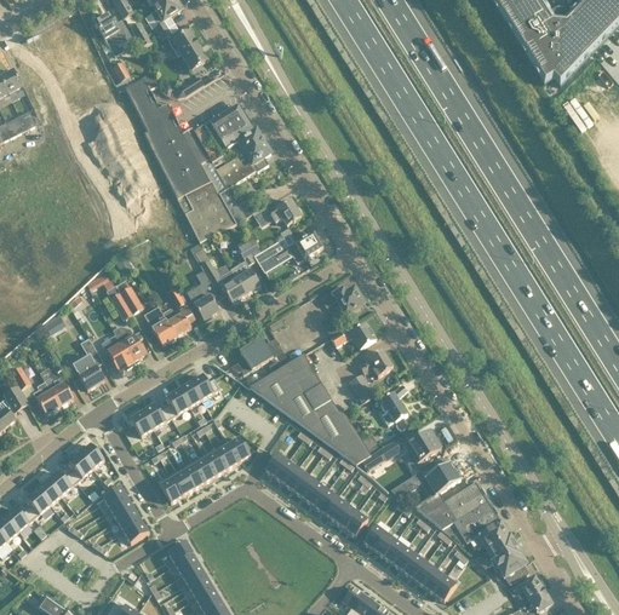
[(113,0),(124,18),(125,17),(132,12),(125,0),(113,0)]
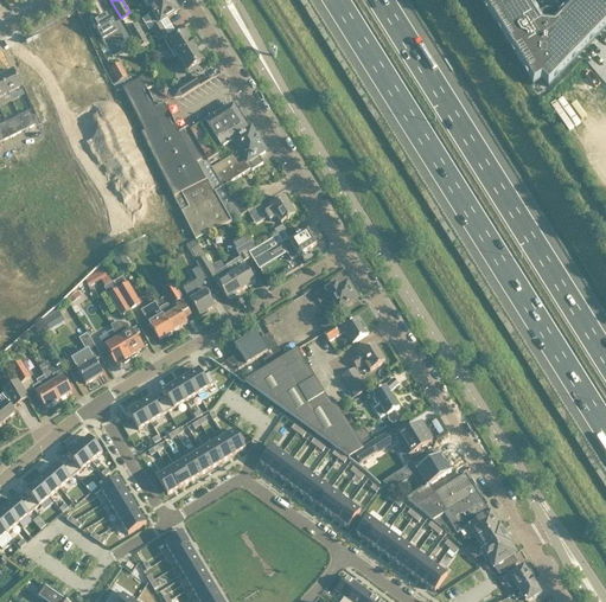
[(183,23),(174,27),(166,15),(177,8),(176,6),(176,4),(173,1),(171,0),(155,0),(150,4),(152,8),(147,11),(154,24),(151,26),(158,38),(163,36),(183,23)]
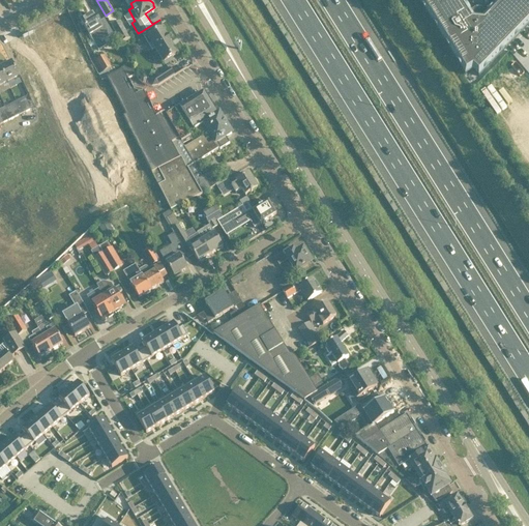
[(472,6),(470,8),(465,0),(419,0),(464,71),(472,66),(478,72),(528,19),(528,0),(494,0),(486,9),(483,7),(472,6)]
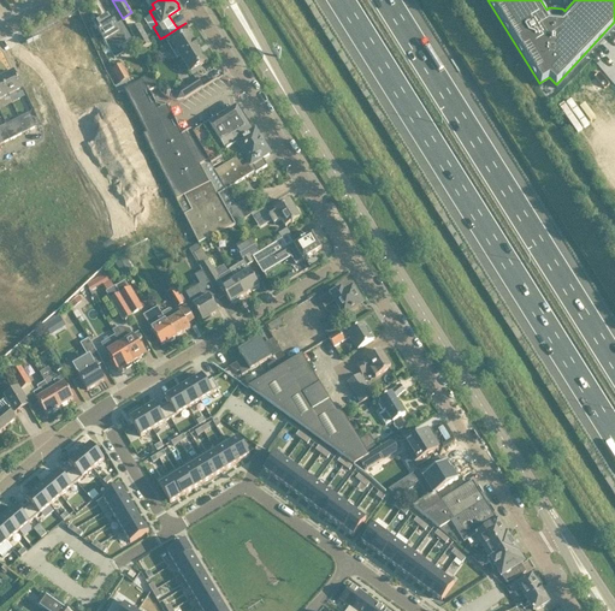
[(93,21),(111,48),(114,55),(124,49),(120,43),(131,36),(122,22),(116,25),(107,11),(93,21)]
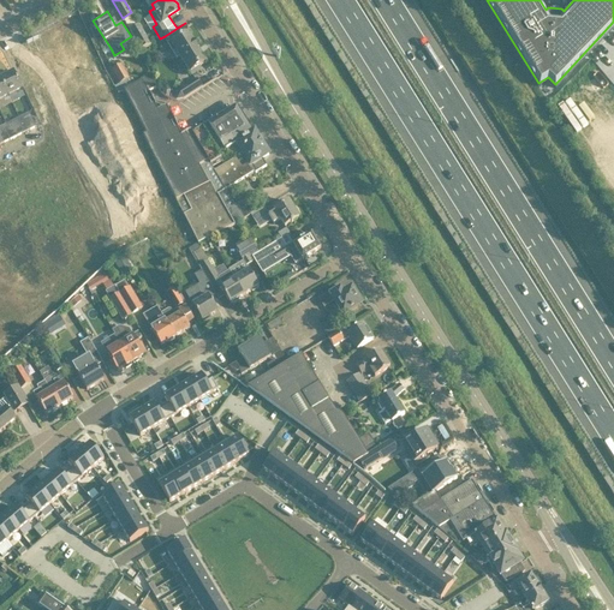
[(137,22),(131,12),(124,17),(130,25),(137,22)]
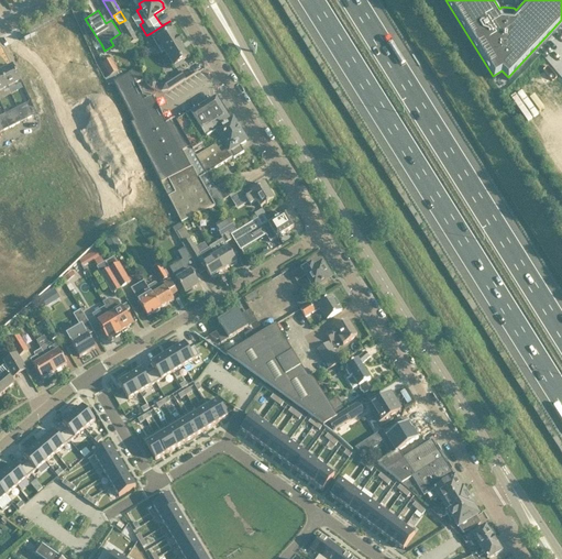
[(138,37),(127,19),(125,20),(119,23),(118,24),(128,41),(138,37)]
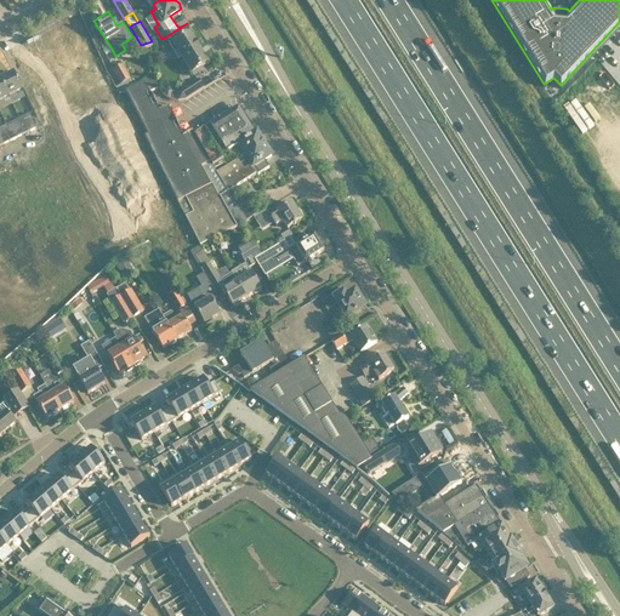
[(192,30),(187,23),(166,36),(177,55),(181,52),(192,72),(202,66),(200,63),(206,60),(189,32),(192,30)]
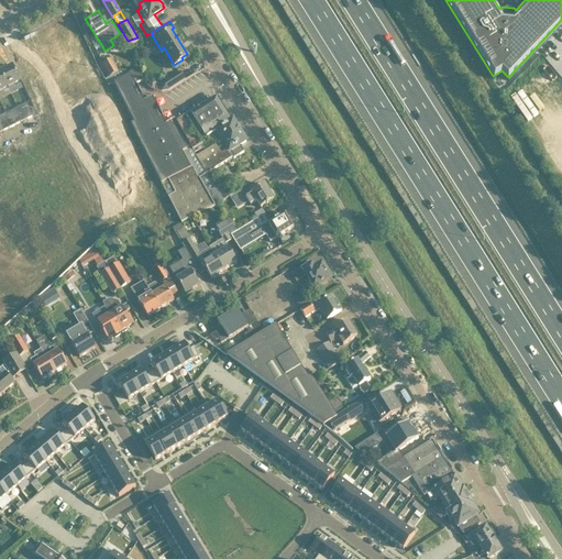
[(540,51),(503,90),(561,185),(561,107),(543,78),(554,68),(540,51)]
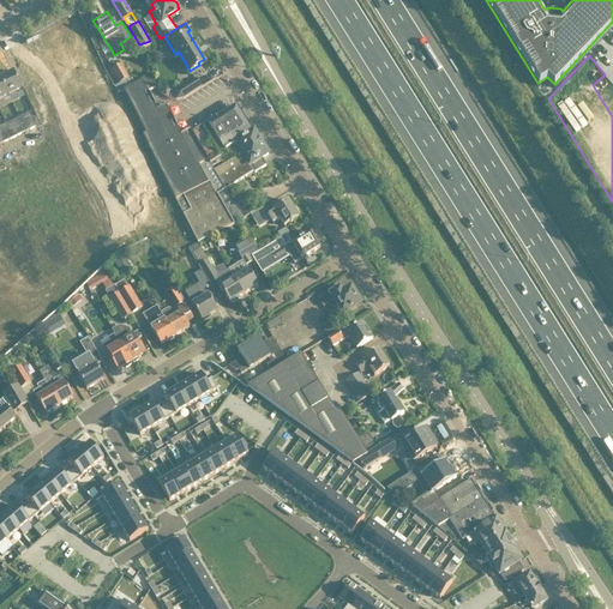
[(119,61),(112,66),(119,79),(127,74),(119,61)]
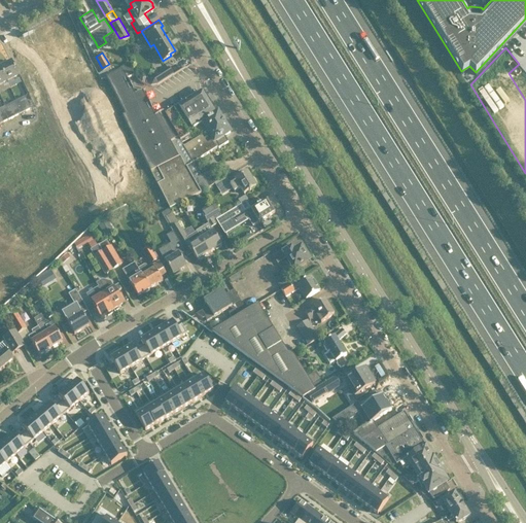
[(19,73),(12,63),(10,58),(10,59),(0,65),(7,79),(19,73)]
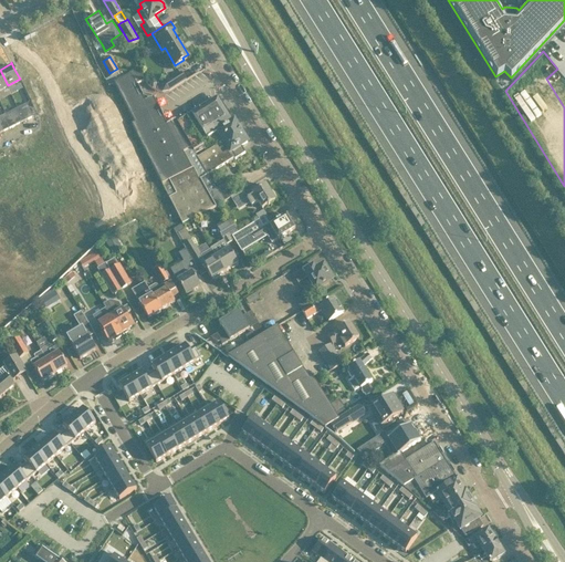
[(131,121),(161,180),(192,165),(184,148),(190,145),(176,120),(175,116),(166,121),(163,114),(164,114),(157,102),(156,103),(152,94),(144,97),(142,93),(143,93),(137,82),(136,82),(136,81),(144,77),(137,63),(131,71),(125,74),(122,76),(114,80),(134,120),(131,121)]
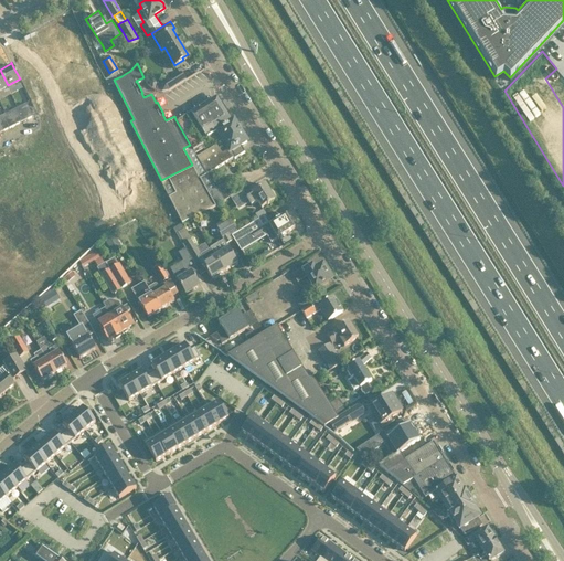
[(109,73),(104,76),(107,83),(114,80),(121,76),(117,69),(109,73)]
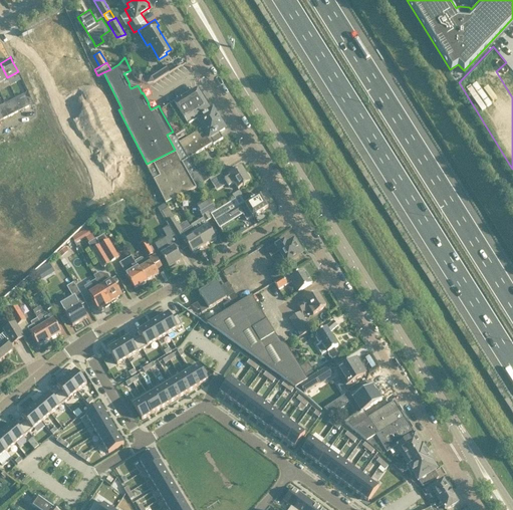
[(148,80),(153,79),(168,70),(163,63),(149,72),(144,71),(142,80),(147,80),(148,80)]
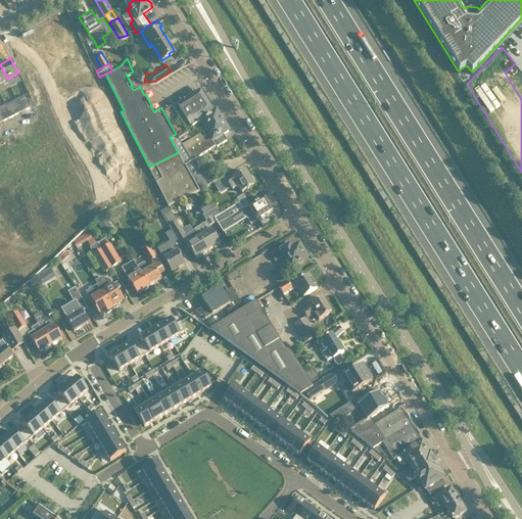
[(176,134),(215,109),(200,87),(177,101),(173,104),(162,110),(176,134)]
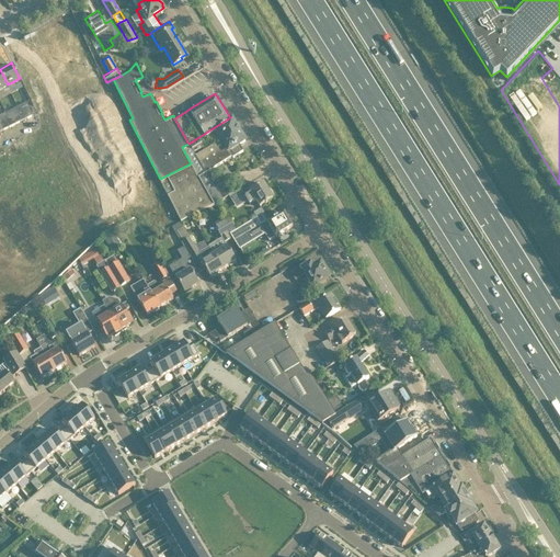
[(25,100),(15,104),(22,117),(32,112),(25,100)]
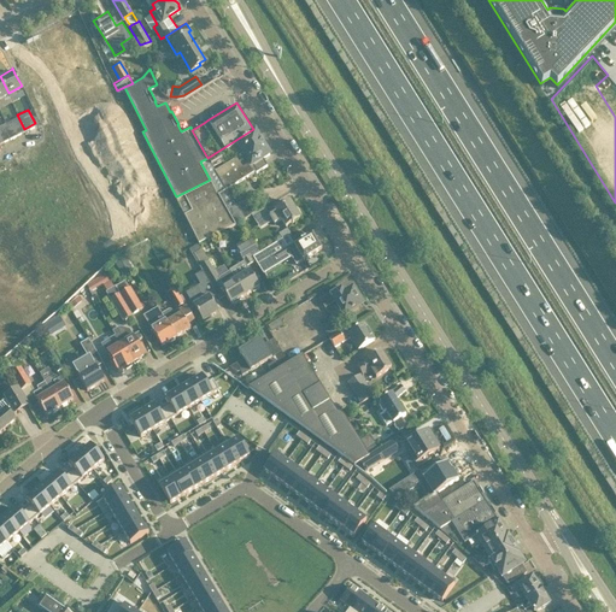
[(0,248),(25,247),(28,239),(30,243),(35,241),(37,246),(41,234),(66,223),(75,231),(76,223),(86,219),(82,211),(88,212),(91,217),(103,205),(95,202),(100,198),(94,193),(110,196),(113,180),(132,178),(134,180),(132,148),(141,139),(130,113),(0,170),(0,248)]
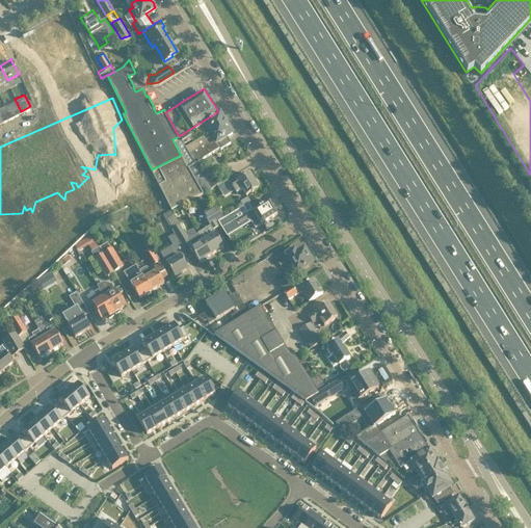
[(10,115),(21,111),(15,99),(5,104),(10,115)]
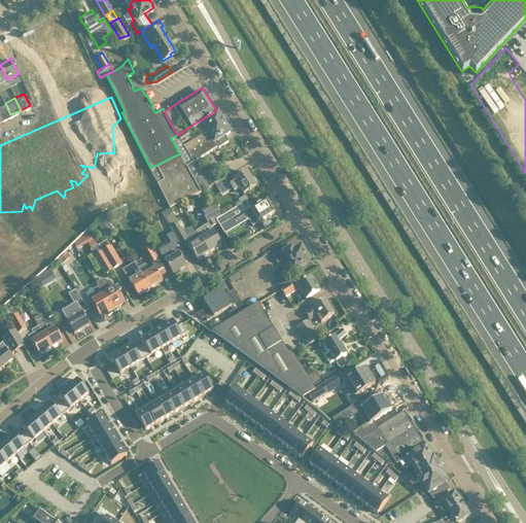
[(5,103),(0,105),(0,117),(1,119),(10,114),(5,103)]
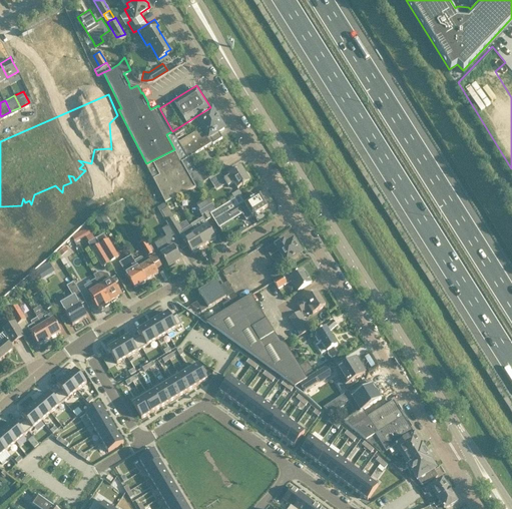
[(166,134),(174,149),(180,160),(187,155),(187,154),(211,139),(212,140),(221,135),(217,129),(220,129),(221,128),(222,126),(223,126),(222,125),(222,123),(221,121),(219,120),(211,106),(210,107),(172,131),(166,134)]
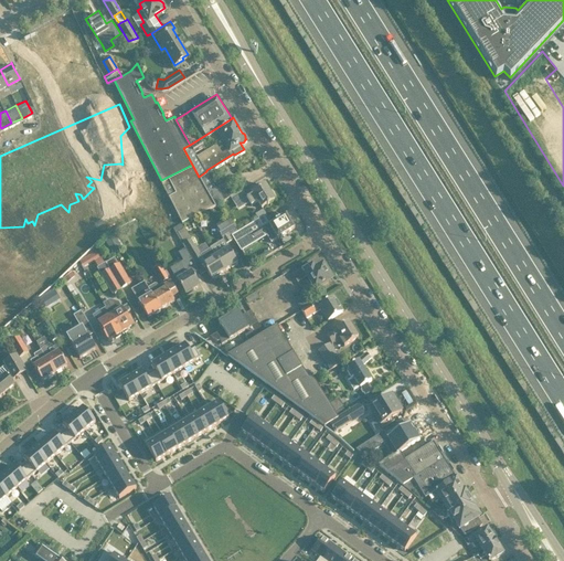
[(199,177),(192,165),(161,180),(181,220),(213,204),(199,177)]
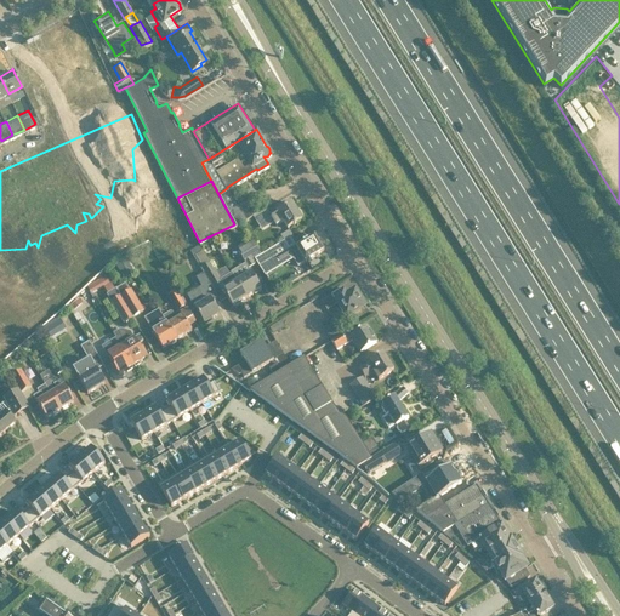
[(227,188),(219,194),(234,224),(235,223),(252,214),(252,212),(257,209),(249,195),(237,204),(227,188)]
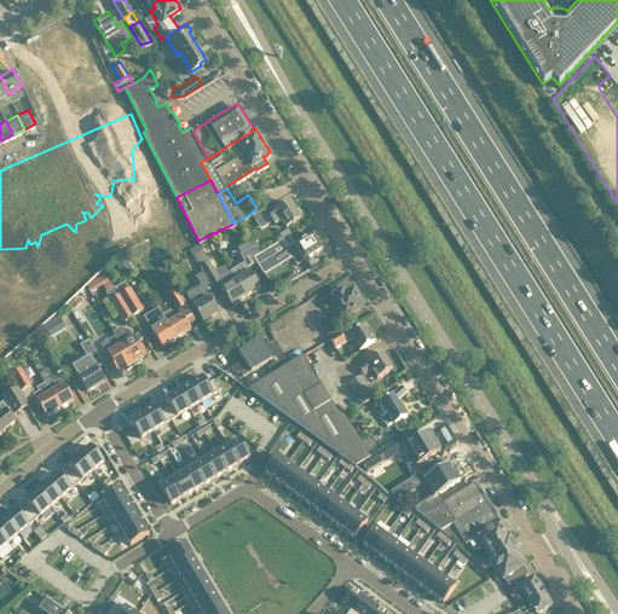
[(265,204),(252,212),(255,218),(263,213),(267,221),(272,218),(275,221),(282,218),(286,225),(293,220),(294,219),(300,215),(289,198),(276,207),(276,209),(270,213),(265,204)]
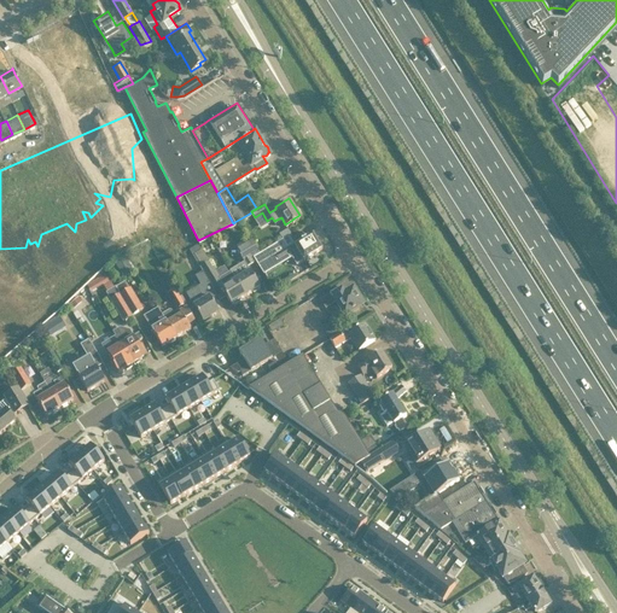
[(279,231),(283,235),(289,232),(290,232),(286,225),(286,226),(279,231)]
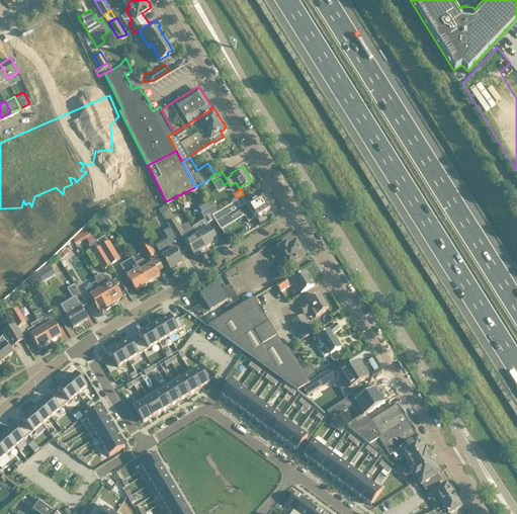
[(218,209),(211,212),(213,217),(216,220),(230,210),(233,216),(242,210),(248,220),(254,216),(269,205),(262,193),(252,199),(251,197),(245,200),(240,203),(237,197),(218,209)]
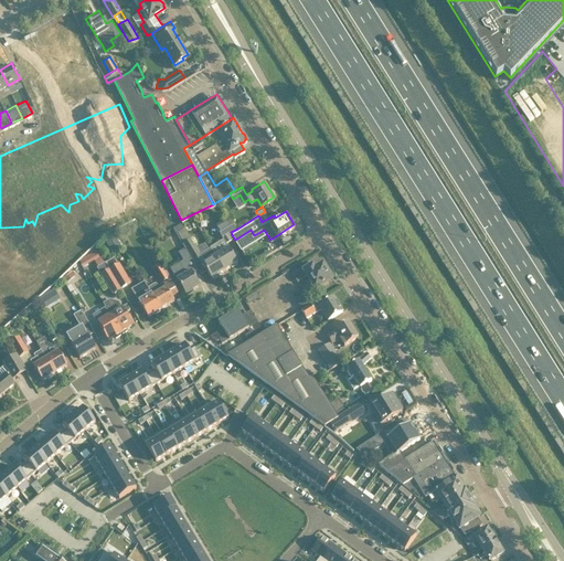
[(237,229),(230,217),(215,226),(225,241),(231,237),(229,233),(231,232),(237,229)]
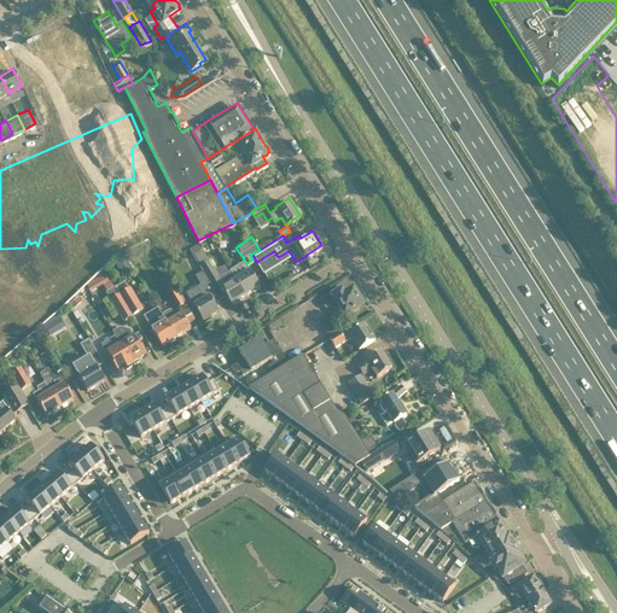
[(198,240),(188,246),(193,254),(202,247),(198,240)]
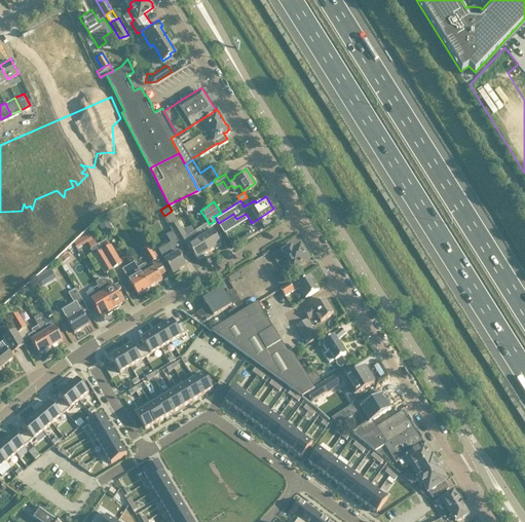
[(102,227),(110,222),(107,215),(98,220),(102,227)]
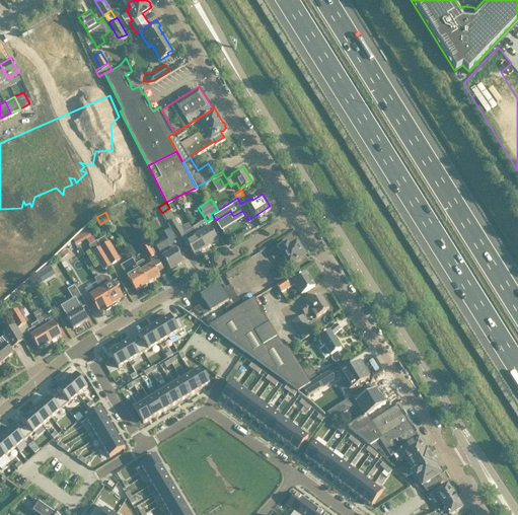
[(175,217),(167,221),(169,225),(177,239),(185,234),(188,238),(185,239),(188,244),(189,246),(194,252),(205,245),(197,232),(193,225),(192,225),(183,230),(180,226),(175,217)]
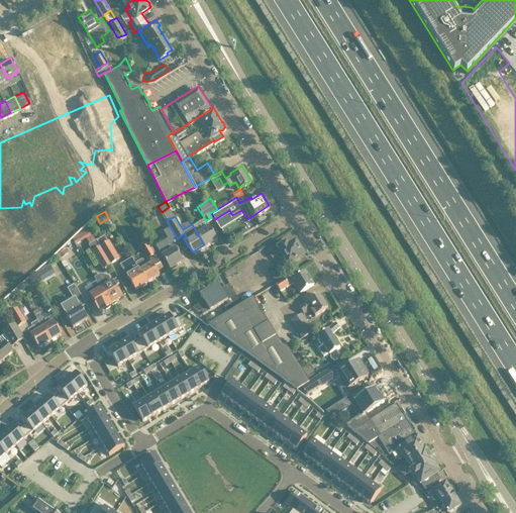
[(196,231),(204,244),(217,237),(208,223),(196,231)]
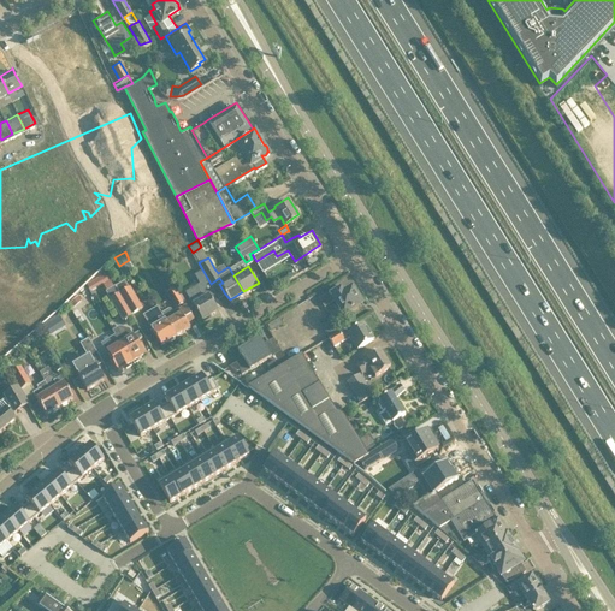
[(199,280),(184,289),(191,302),(195,307),(201,316),(217,308),(210,294),(208,292),(213,289),(211,284),(201,267),(193,272),(199,280)]
